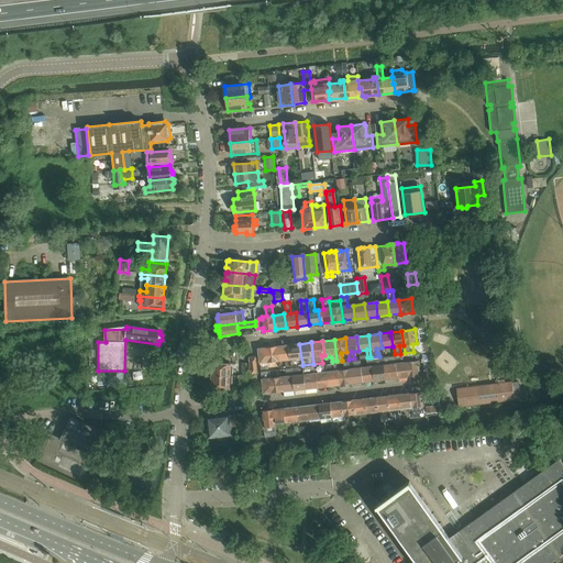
[(299,344),(288,345),(290,366),(302,365),(299,344)]
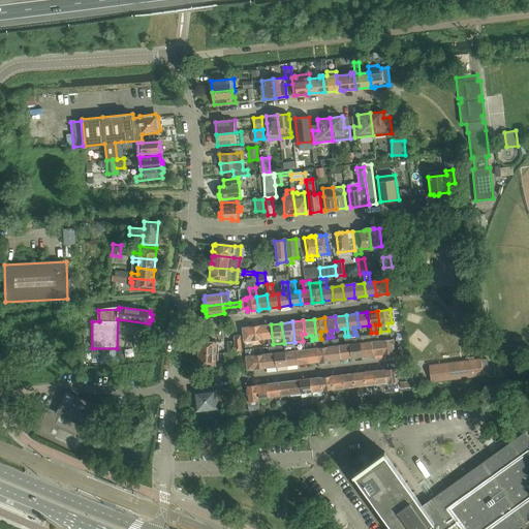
[(261,325),(259,325),(261,339),(269,338),(269,345),(273,344),(271,324),(261,325)]
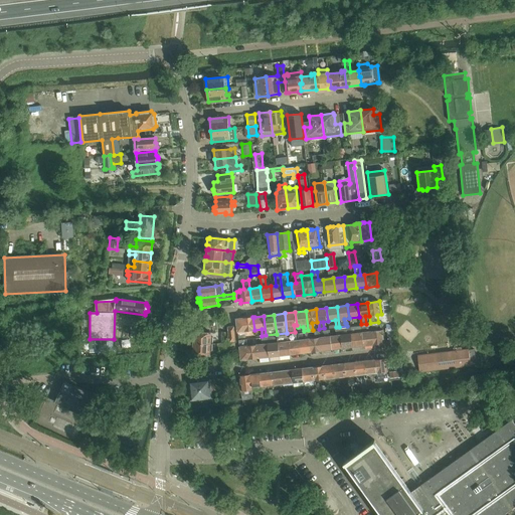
[(254,330),(252,317),(243,318),(238,319),(237,321),(239,339),(245,338),(245,331),(254,330)]
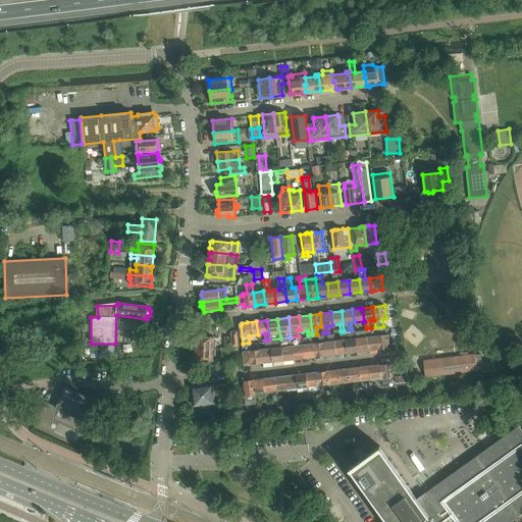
[(376,329),(377,349),(377,350),(389,348),(387,334),(383,335),(382,328),(376,329)]
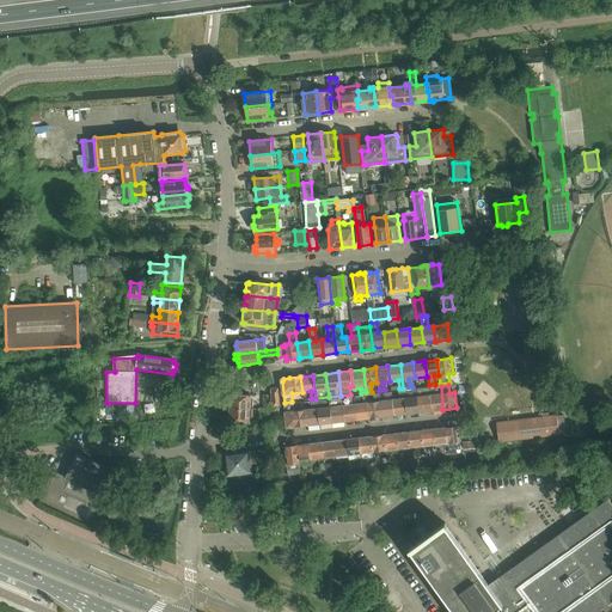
[(428,387),(430,411),(442,409),(441,386),(428,387)]
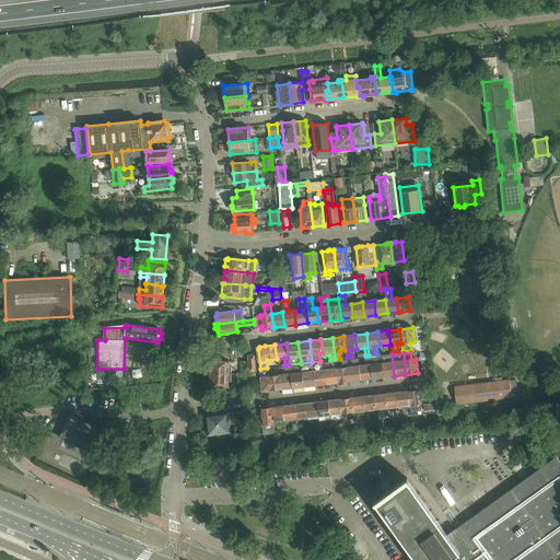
[(394,376),(392,354),(381,356),(383,377),(394,376)]
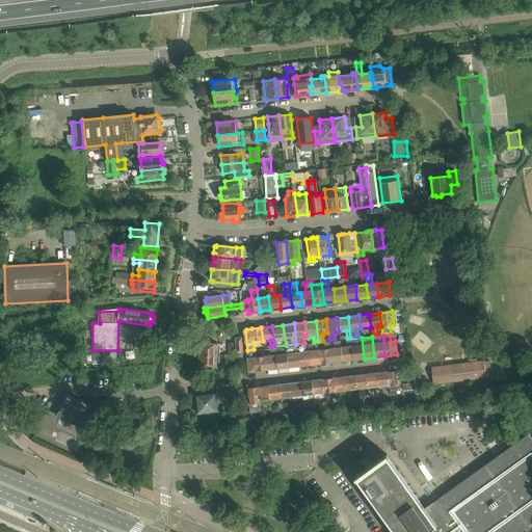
[(362,338),(351,340),(353,360),(364,358),(362,338)]
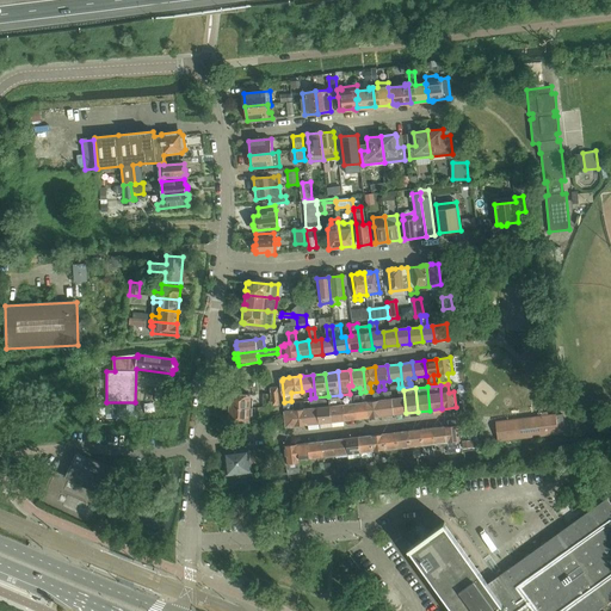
[(406,413),(403,390),(397,390),(399,399),(395,399),(395,390),(390,392),(393,414),(406,413)]
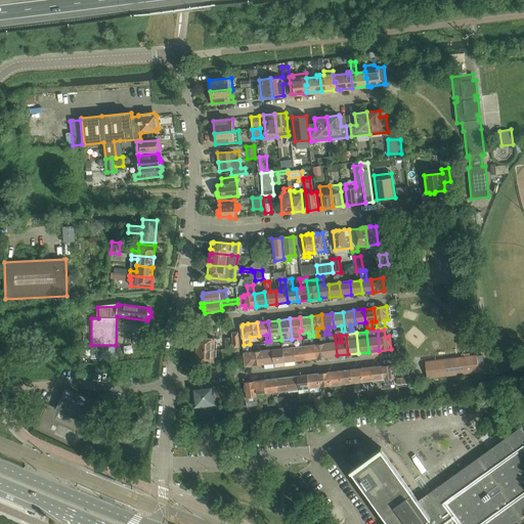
[(335,336),(324,337),(328,357),(337,355),(335,336)]
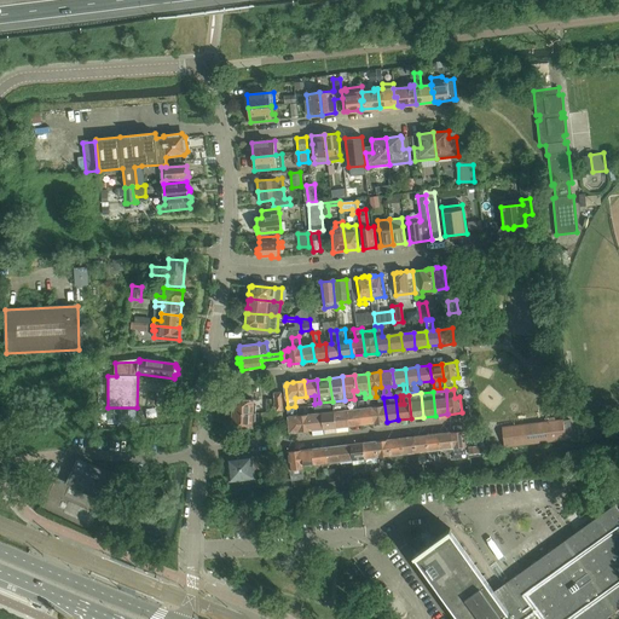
[(380,406),(371,408),(374,423),(387,422),(383,398),(379,399),(380,406)]
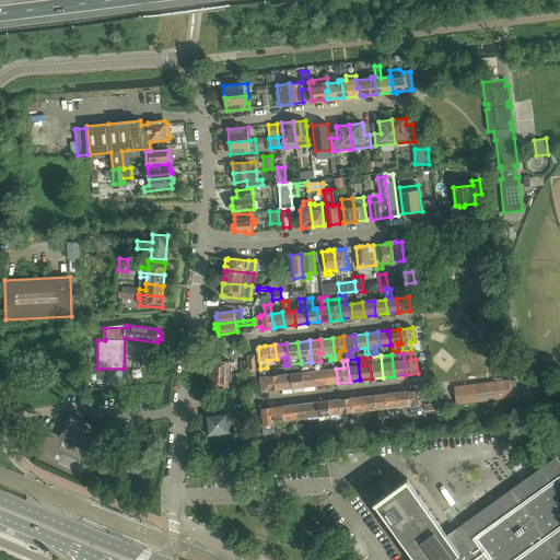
[(211,373),(232,374),(232,366),(230,366),(230,362),(211,361),(211,362),(210,362),(210,366),(211,366),(211,373)]
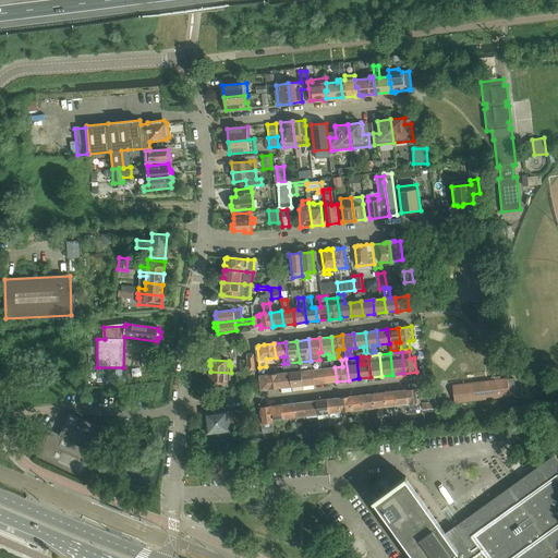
[(324,368),(325,383),(337,381),(335,367),(331,367),(330,361),(324,362),(325,368),(324,368)]
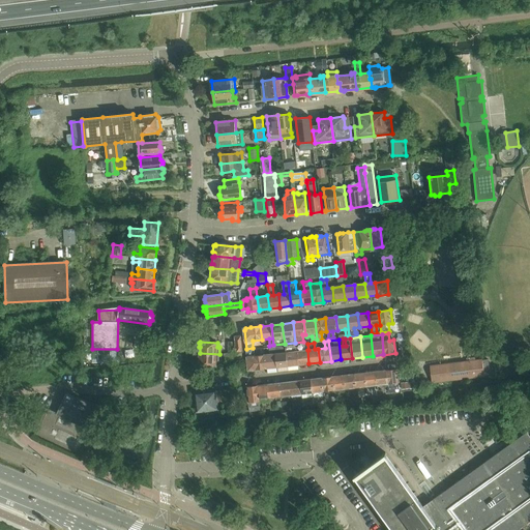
[(264,355),(266,369),(267,369),(276,367),(274,347),(269,348),(270,354),(264,355)]
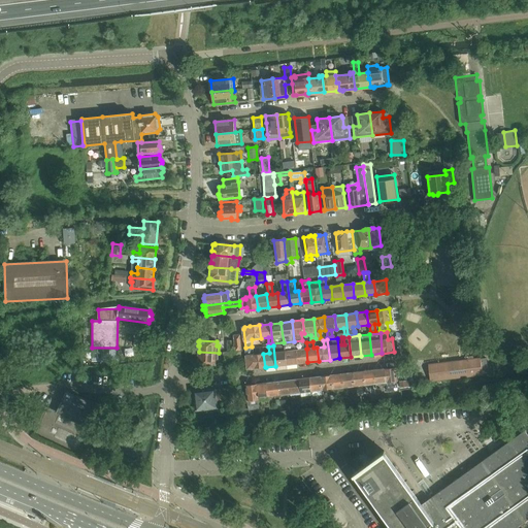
[(273,345),(275,366),(286,364),(285,352),(281,352),(279,345),(273,345)]
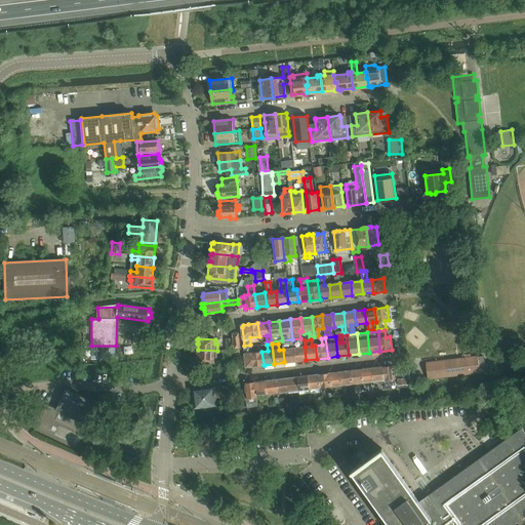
[(264,365),(261,352),(260,346),(251,347),(244,347),(246,365),(248,367),(253,366),(264,365)]
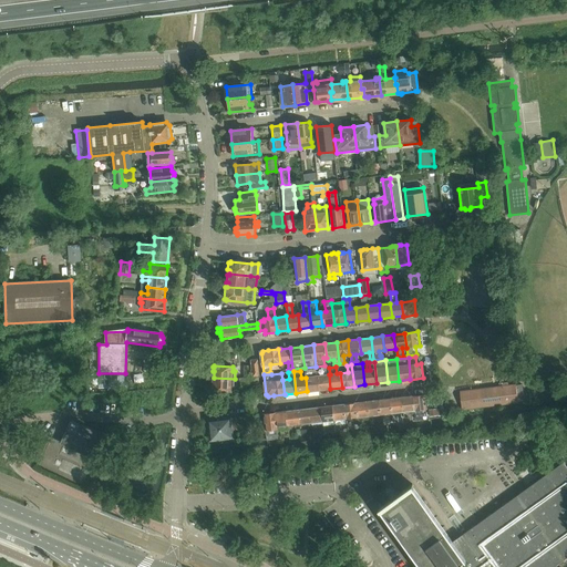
[(99,374),(99,388),(125,388),(125,374),(99,374)]
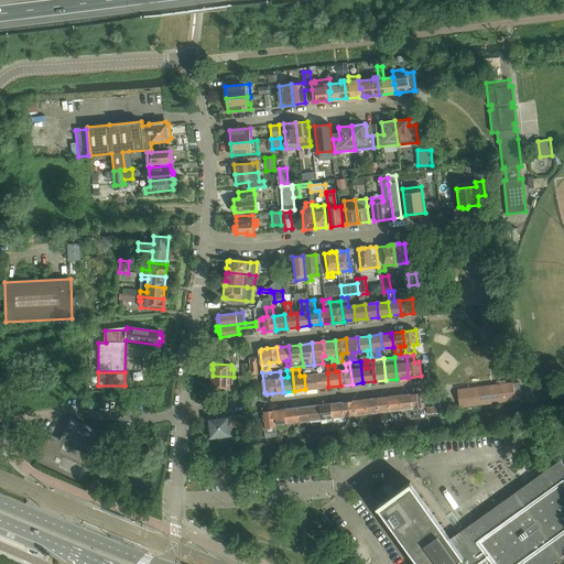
[(328,387),(327,372),(315,373),(317,388),(328,387)]
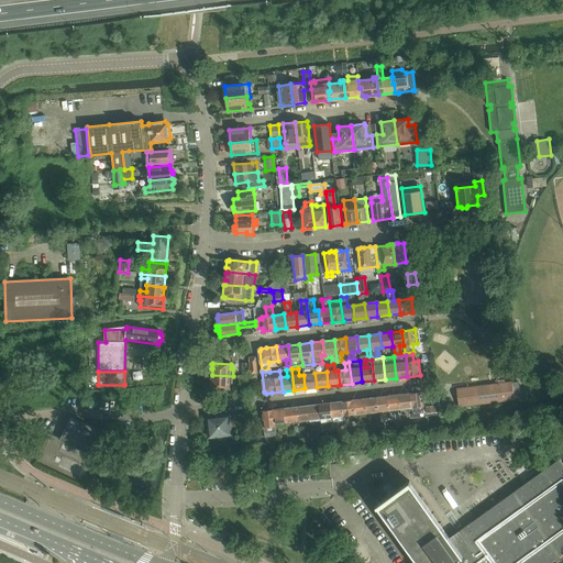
[(238,383),(258,381),(257,373),(251,374),(250,374),(242,375),(238,375),(238,383)]
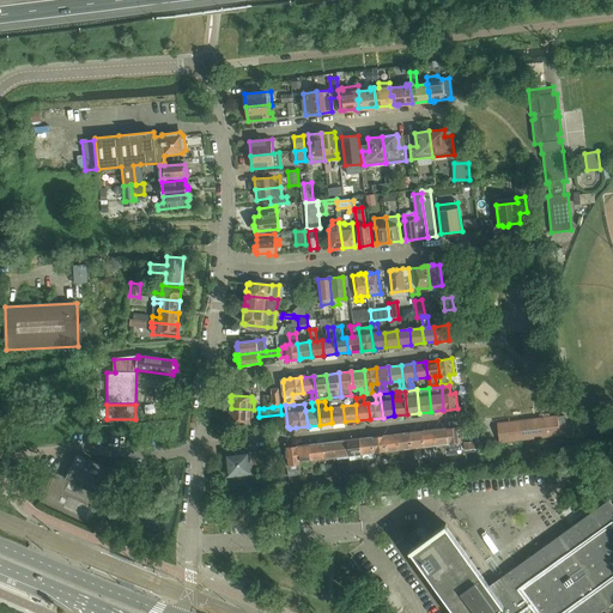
[(343,406),(331,408),(332,423),(345,422),(343,406)]
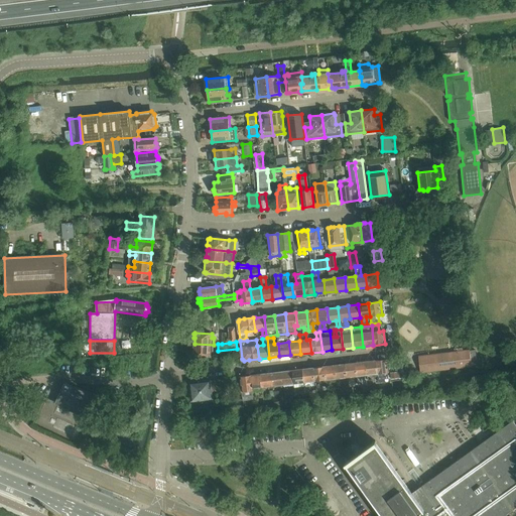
[(214,345),(195,344),(194,351),(192,351),(192,355),(194,355),(211,356),(211,352),(213,352),(214,345)]
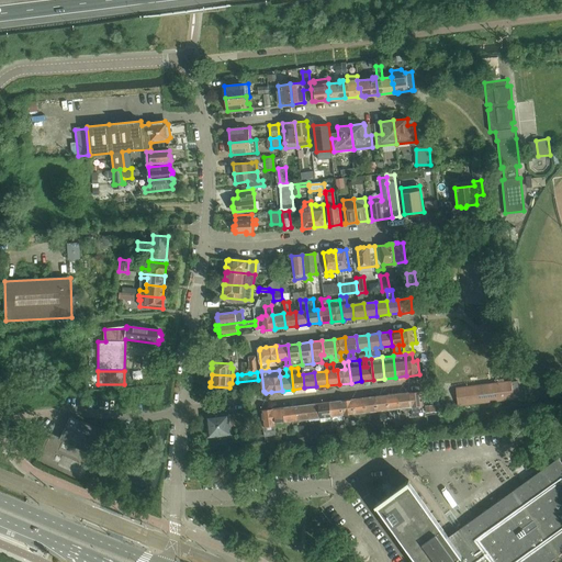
[(457,390),(459,405),(514,400),(514,398),(520,397),(518,383),(512,384),(512,383),(457,390)]
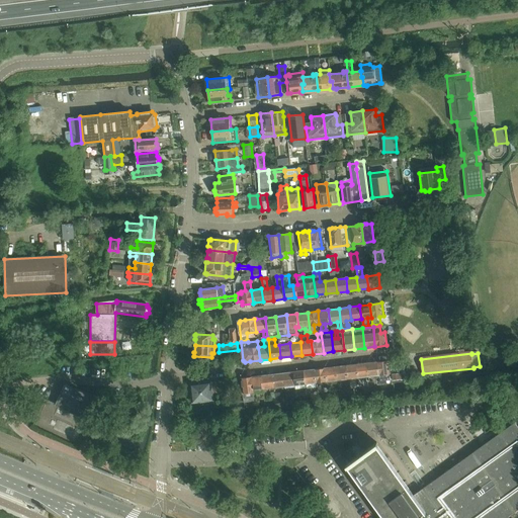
[(377,362),(379,375),(379,384),(387,383),(386,380),(390,380),(390,374),(389,361),(377,362)]
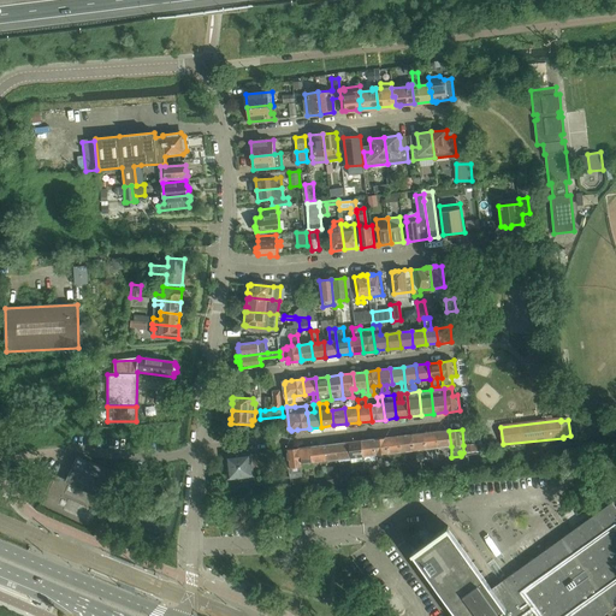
[(436,432),(438,449),(451,446),(449,431),(448,431),(436,432)]
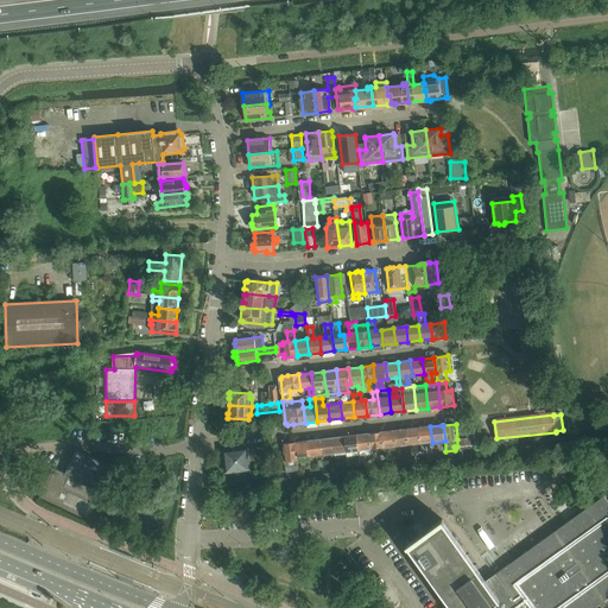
[(432,443),(430,426),(418,429),(420,444),(432,443)]
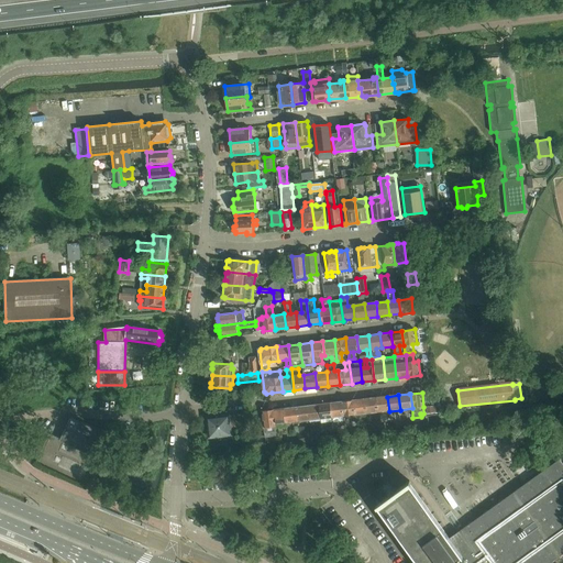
[(376,398),(377,412),(389,411),(387,397),(376,398)]
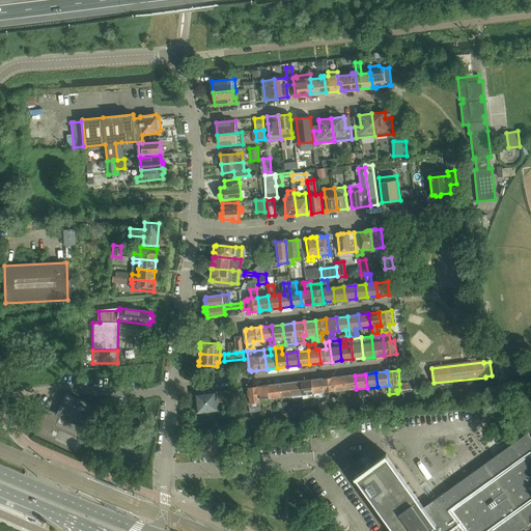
[(343,376),(345,390),(356,389),(355,375),(343,376)]
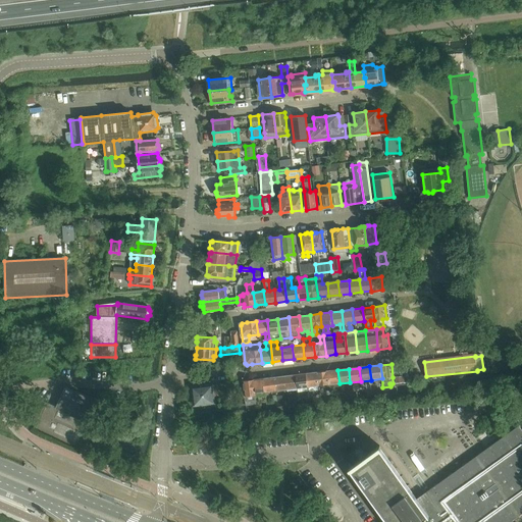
[(337,370),(327,371),(329,384),(329,390),(334,389),(334,387),(340,387),(340,383),(337,370)]
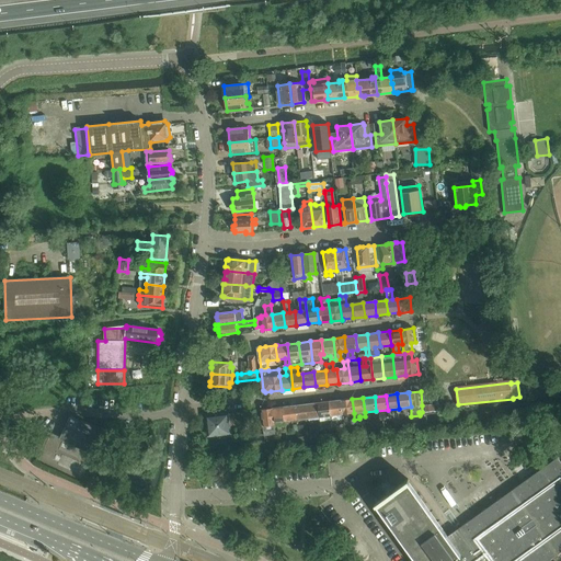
[(340,401),(342,415),(354,413),(352,399),(341,400),(340,401)]
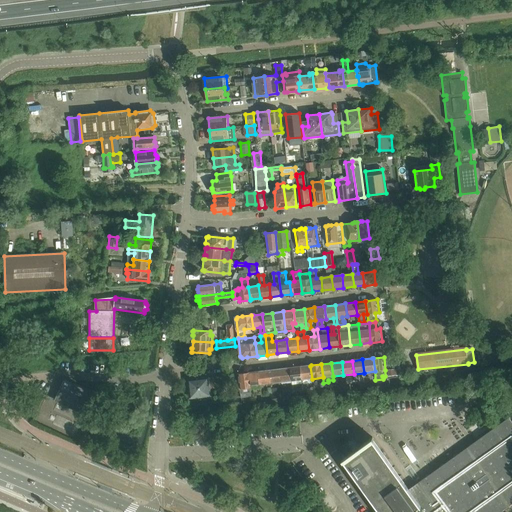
[(310,366),(300,367),(302,380),(312,379),(310,366)]
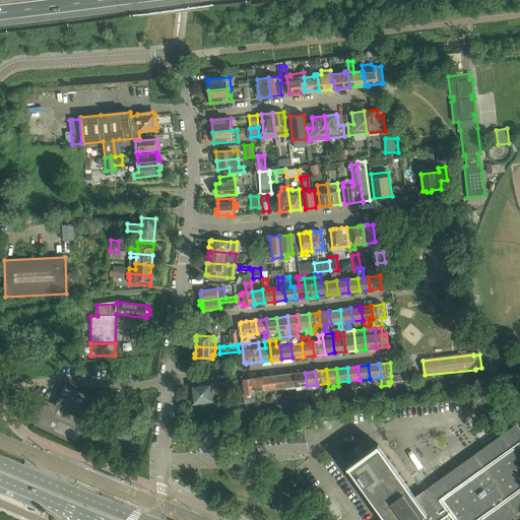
[(307,386),(305,373),(295,374),(296,387),(297,391),(307,390),(307,386)]
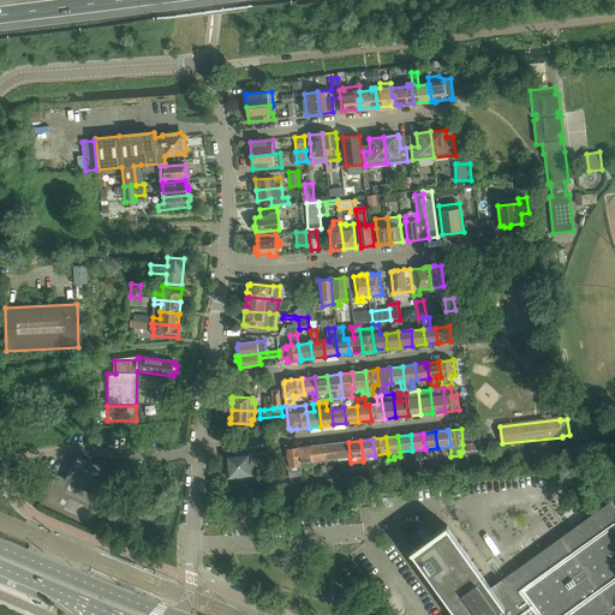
[(335,443),(338,459),(339,459),(340,470),(341,475),(345,475),(342,459),(350,458),(348,442),(335,443)]
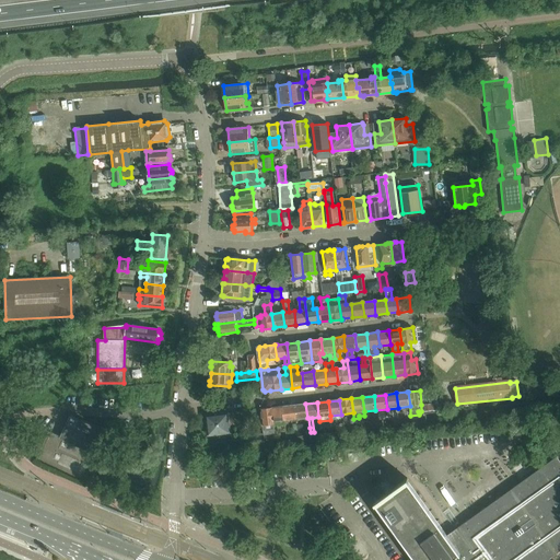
[(305,404),(294,405),(296,419),(307,418),(305,404)]
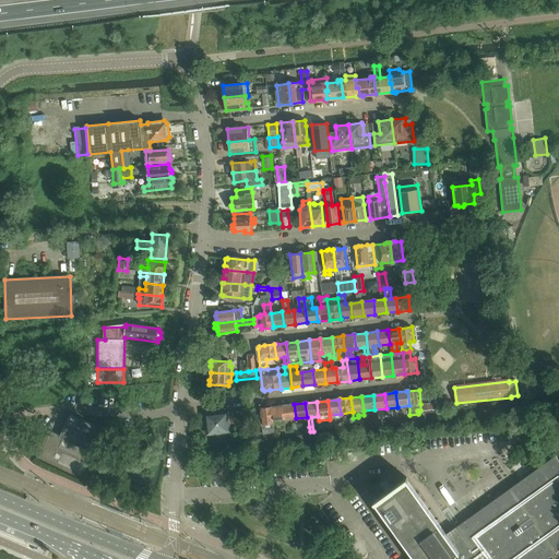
[(294,404),(283,406),(284,420),(296,418),(294,404)]
